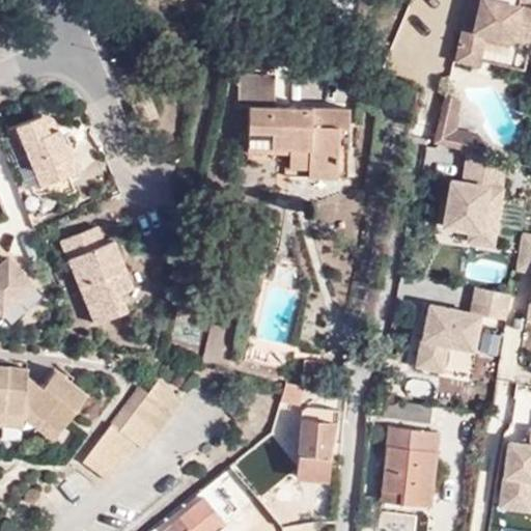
[(513,35),(530,39),(530,33),(530,7),(500,2),(500,0),(479,0),(477,11),(466,9),(457,57),(479,61),(484,34),(511,40),(513,35)]
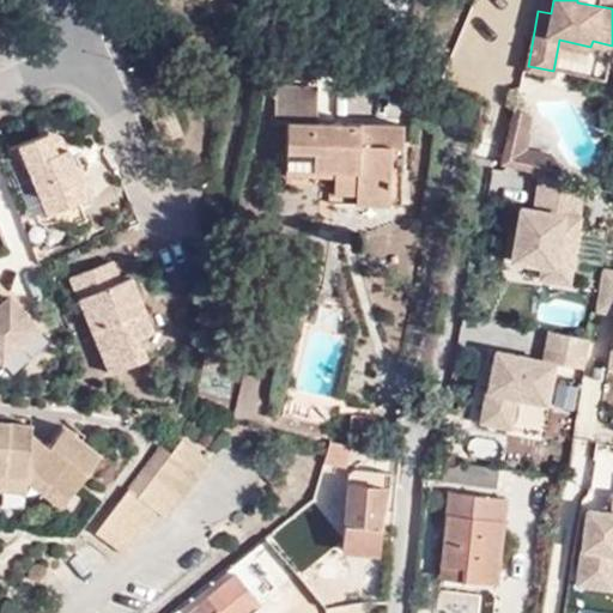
[(551,13),(553,0),(540,0),(538,11),(551,13)]
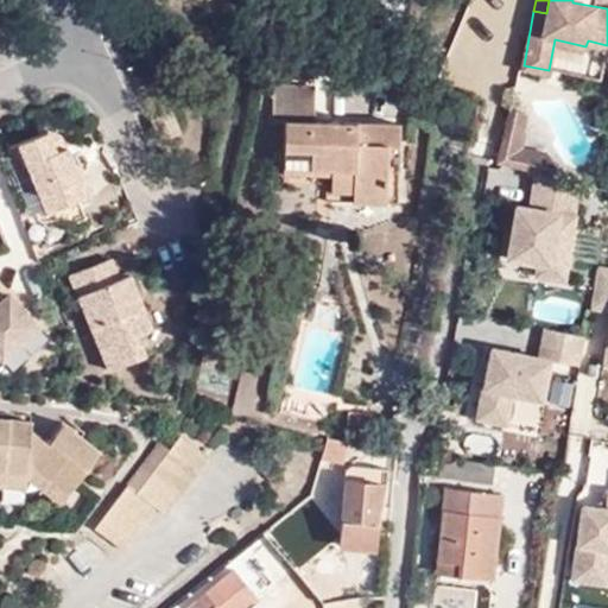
[(606,50),(607,45),(588,40),(586,46),(606,50)]
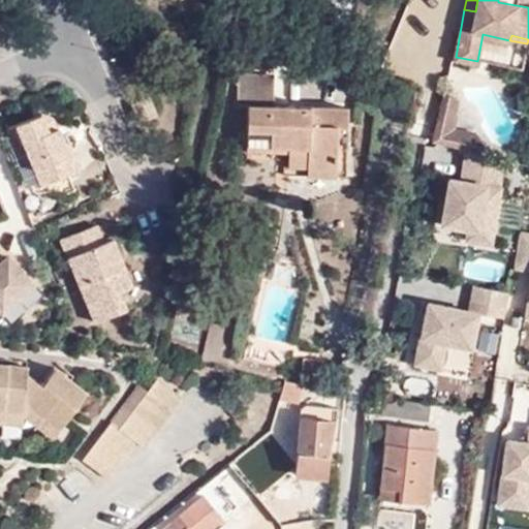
[(476,66),(477,61),(456,57),(455,61),(476,66)]
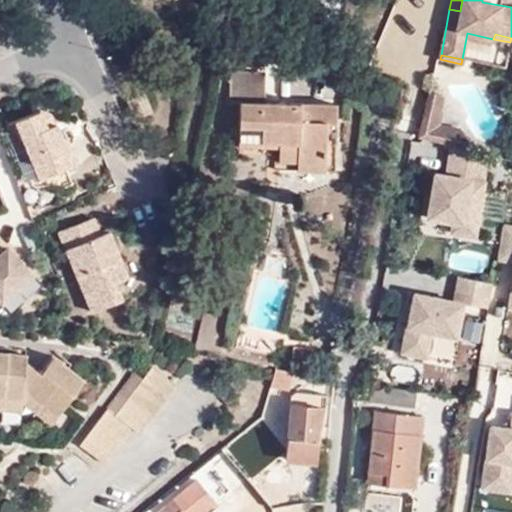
[(326,124),(335,124),(336,104),(265,104),(265,73),(230,72),(230,103),(238,103),(238,147),(278,148),(297,148),(296,164),(325,165),(326,124)]
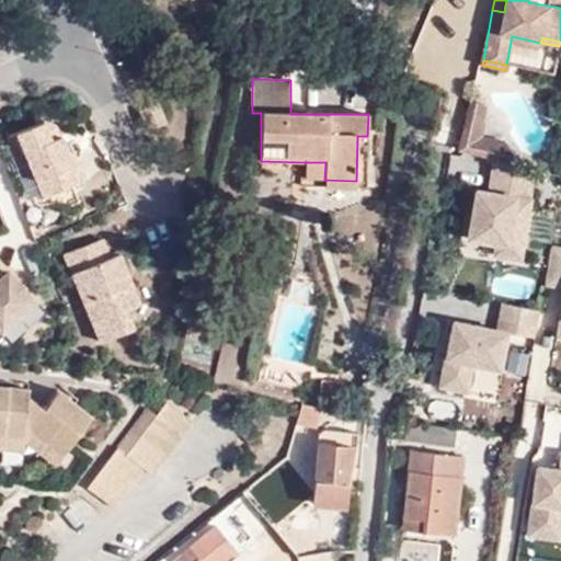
[(139,111),(147,130),(167,122),(158,103),(139,111)]
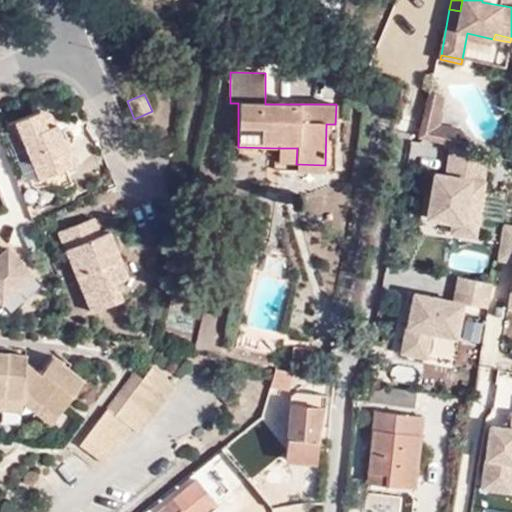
[(60,139),(54,124),(50,115),(41,110),(15,121),(39,181),(73,166),(67,150),(72,148),(67,136),(62,138),(60,139)]
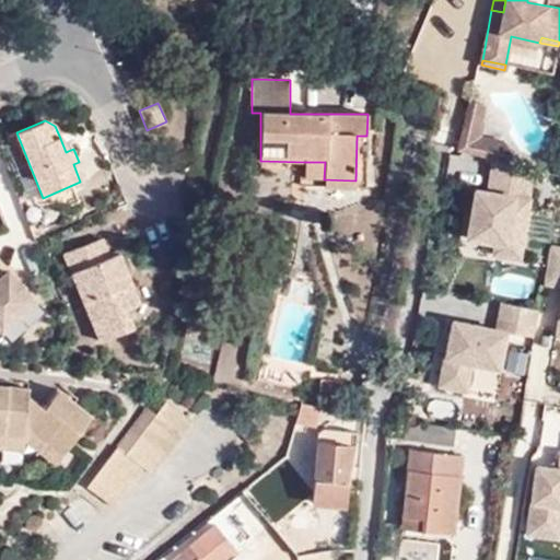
[(62,135),(59,136),(66,152),(68,151),(62,135)]
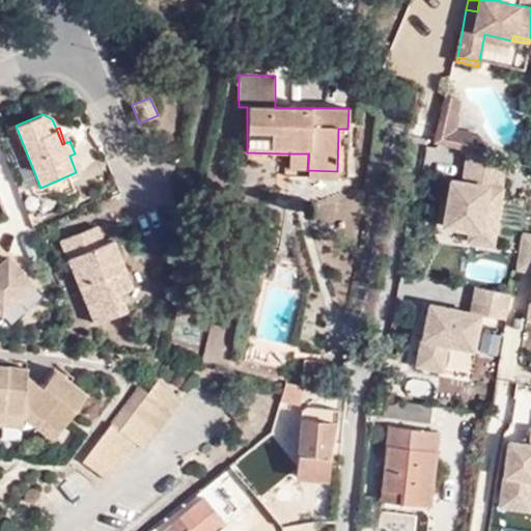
[(345,177),(347,129),(338,129),(337,171),(307,170),(308,154),(288,154),(287,175),(345,177)]
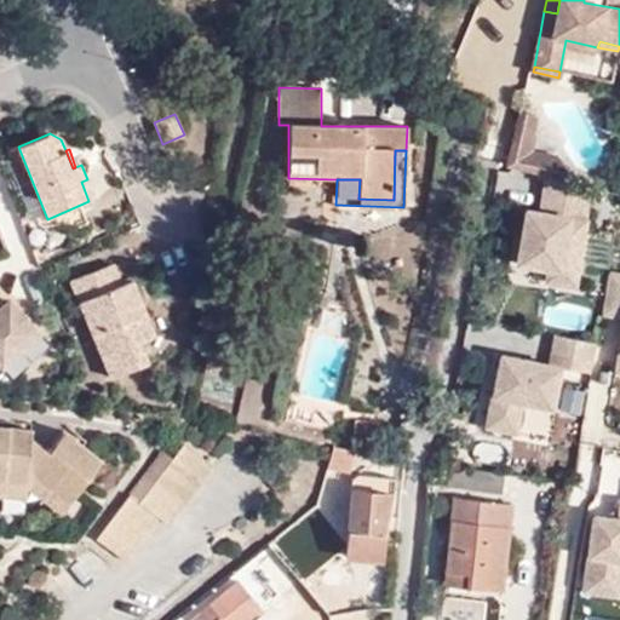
[(511,153),(506,173),(563,185),(567,166),(539,161),(539,158),(511,153)]
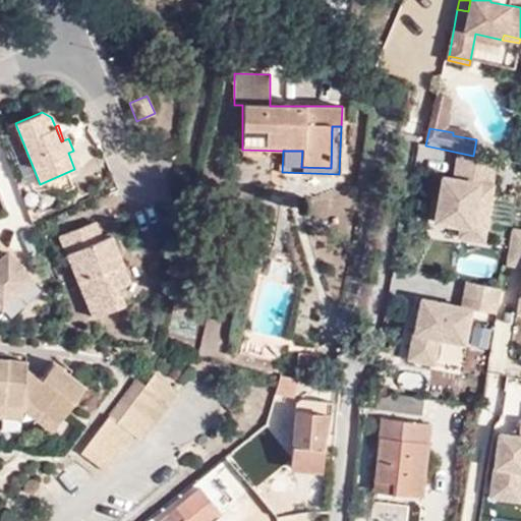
[(68,153),(74,169),(79,167),(73,151),(68,153)]
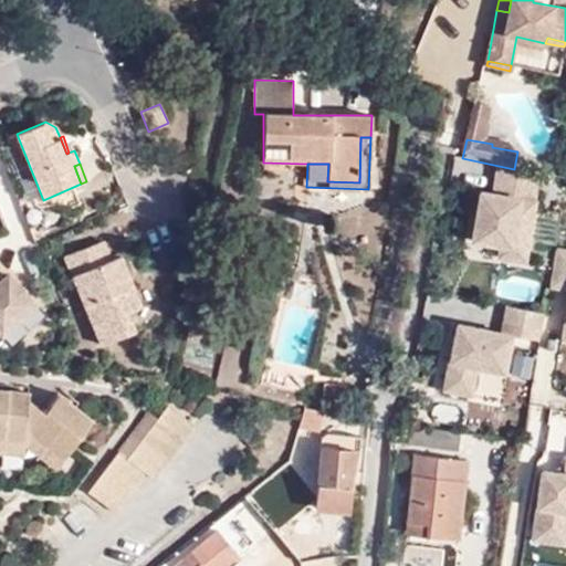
[(538,202),(481,192),(472,243),(500,249),(514,251),(512,262),(526,265),(538,202)]
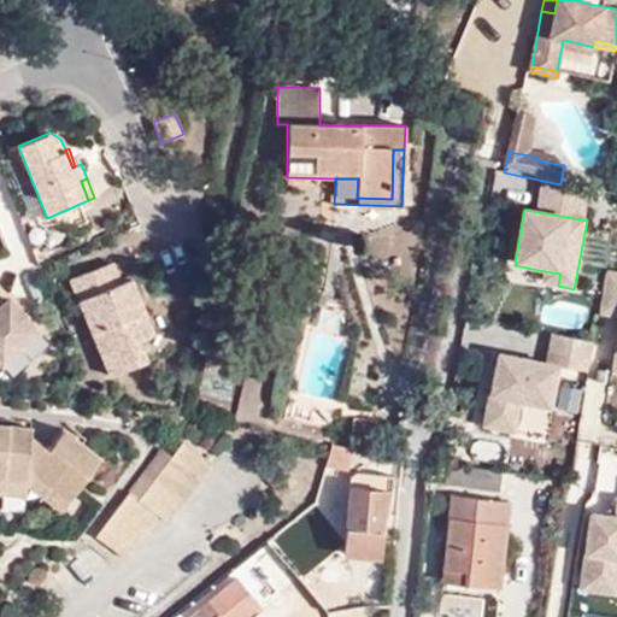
[(136,305),(141,303),(131,278),(122,283),(112,263),(70,280),(111,377),(147,360),(139,342),(154,334),(145,310),(140,311),(136,305)]
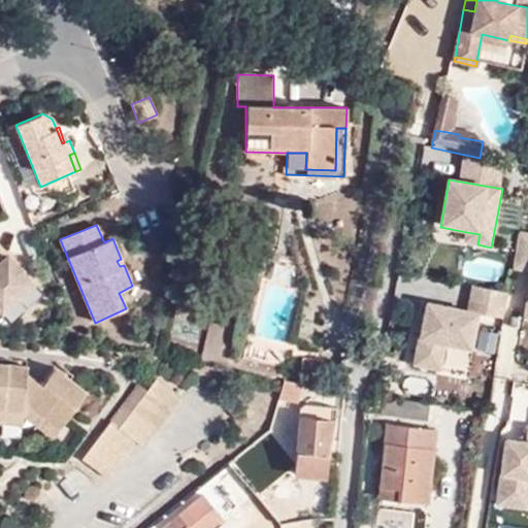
[(477,244),(480,234),(466,232),(464,242),(477,244)]
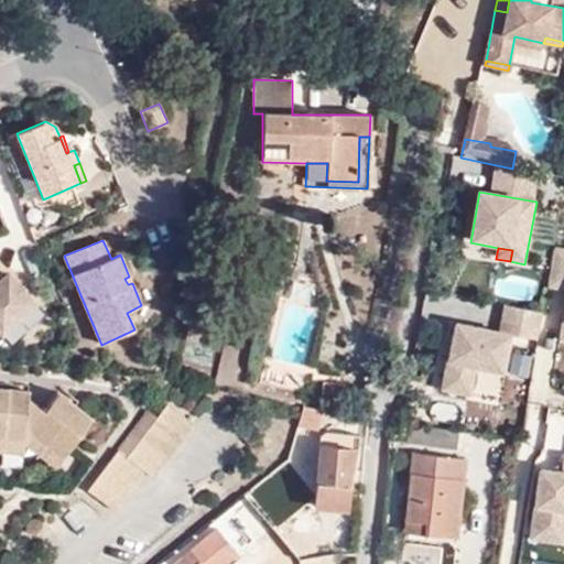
[(35,302),(0,263),(0,333),(1,334),(35,302)]
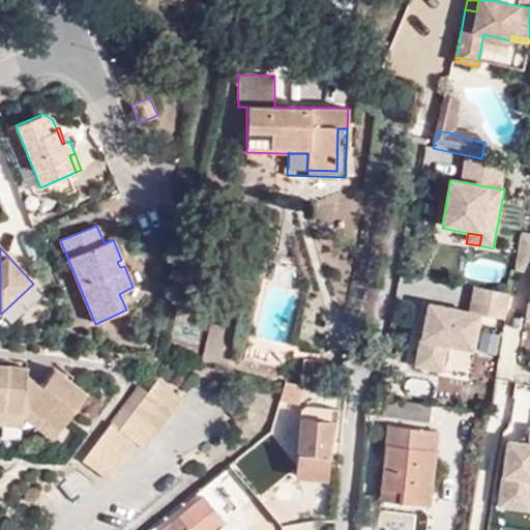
[(504,320),(508,294),(474,288),(469,312),(430,304),(417,366),(443,373),(448,346),(473,351),(480,315),(504,320)]
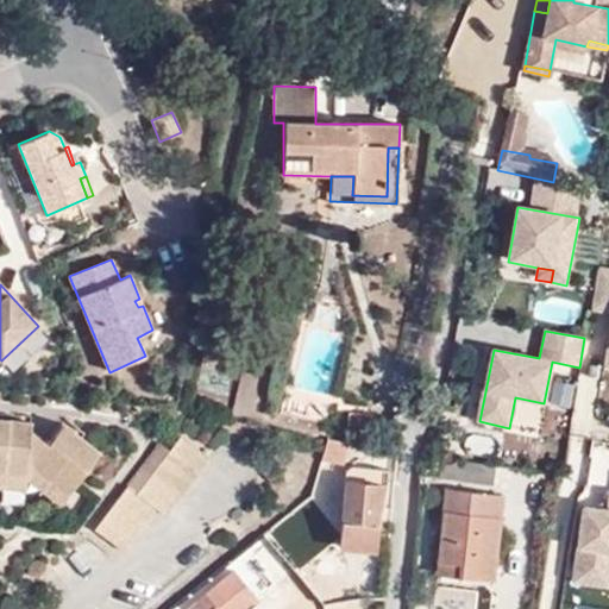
[(234,395),(242,366),(215,360),(208,388),(234,395)]
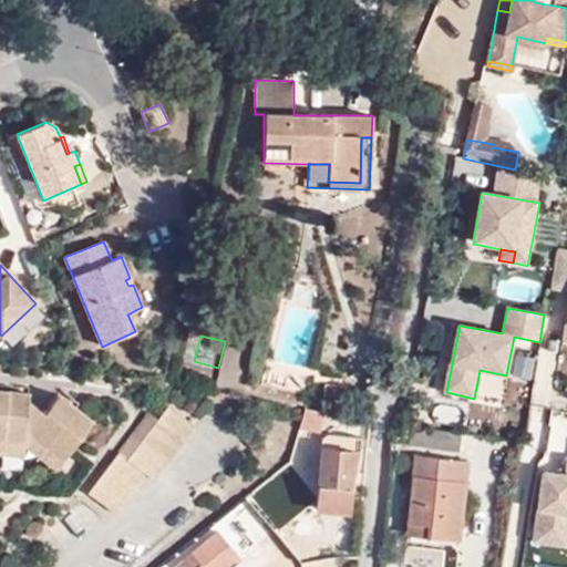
[(0,389),(0,454),(2,454),(9,390),(0,389)]
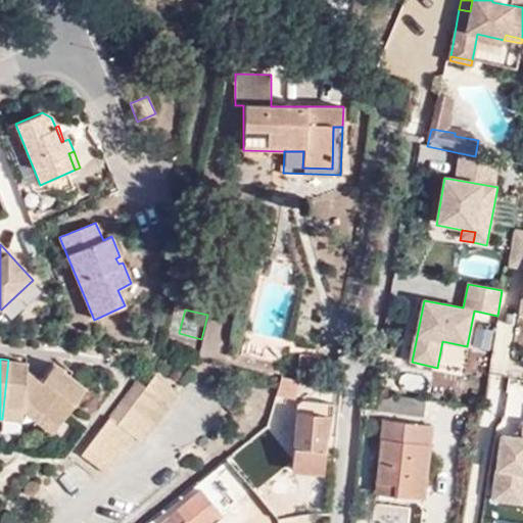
[(27,362),(8,360),(2,419),(21,422),(25,384),(26,369),(27,362)]
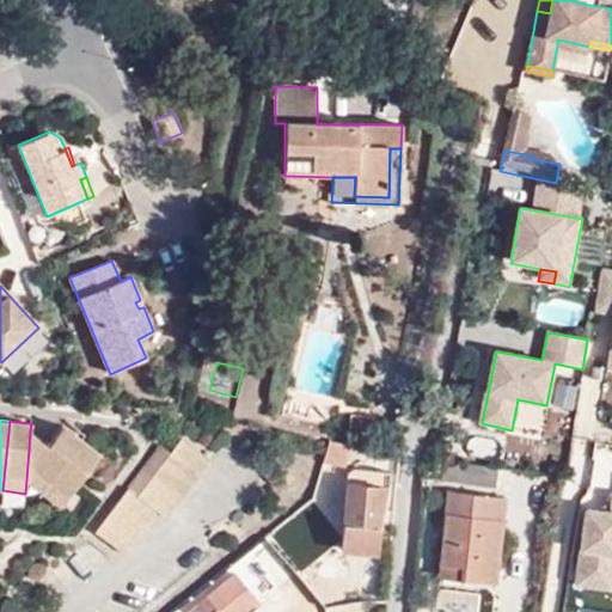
[(29,450),(25,494),(40,494),(83,440),(63,424),(48,446),(43,451),(29,450)]
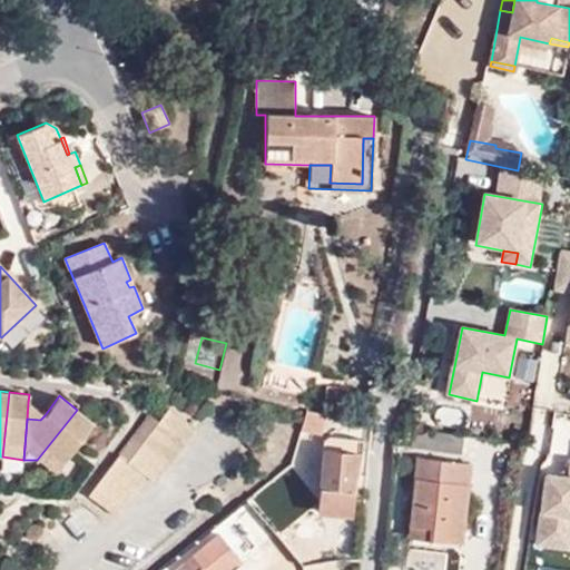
[(45,415),(28,402),(27,419),(40,420),(45,415)]
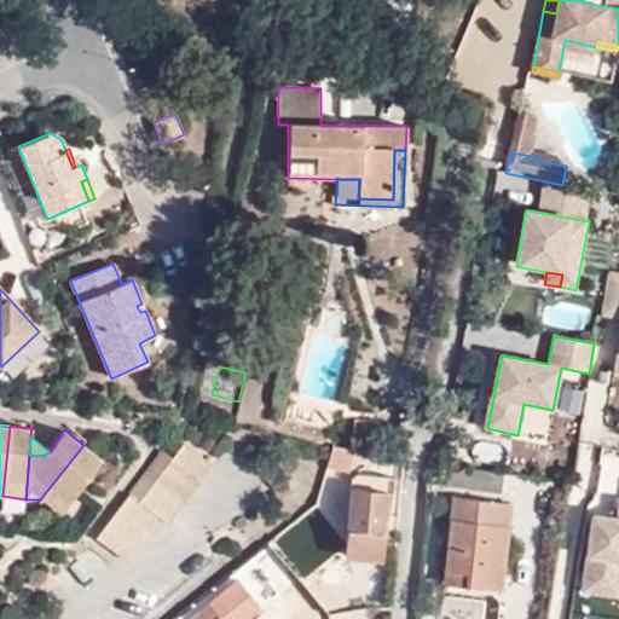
[(213,466),(184,443),(172,457),(163,450),(96,539),(126,561),(158,518),(168,525),(213,466)]
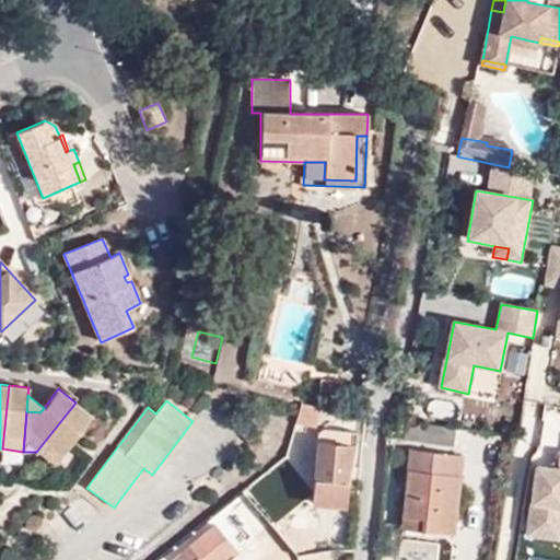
[(76,403),(36,452),(39,453),(54,464),(92,415),(76,403)]
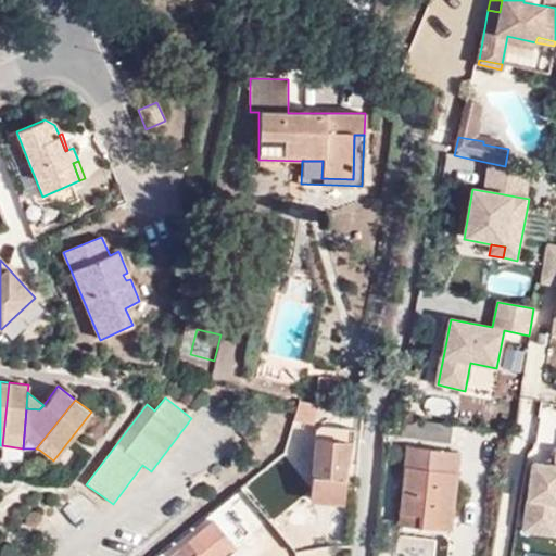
[(318,404),(300,401),(294,420),(315,425),(318,404)]
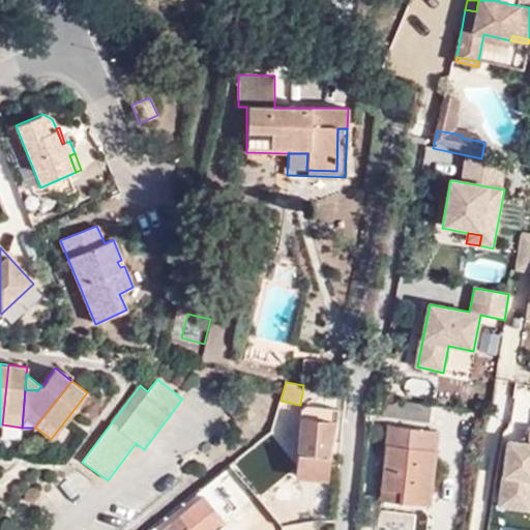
[(393,401),(383,400),(382,415),(429,423),(431,406),(393,401)]
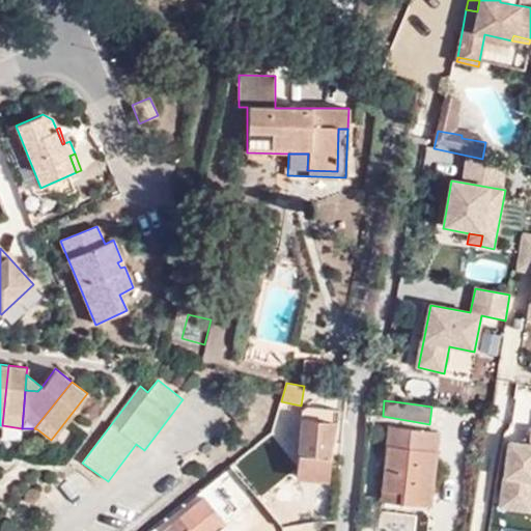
[(298,453),(330,456),(333,411),(308,407),(303,411),(302,419),(301,419),(298,453)]
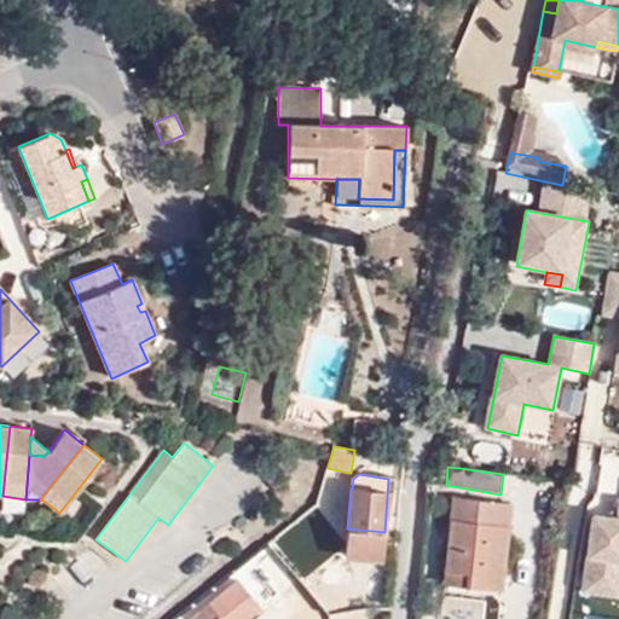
[(467,572),(466,585),(502,590),(512,504),(453,497),(444,570),(467,572)]
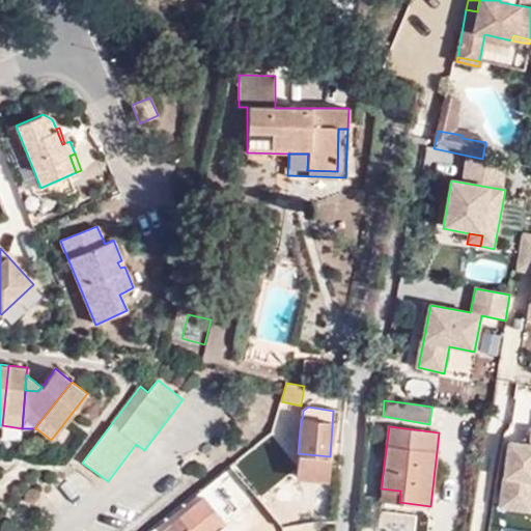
[(509,443),(502,498),(530,501),(530,429),(530,430),(528,445),(509,443)]
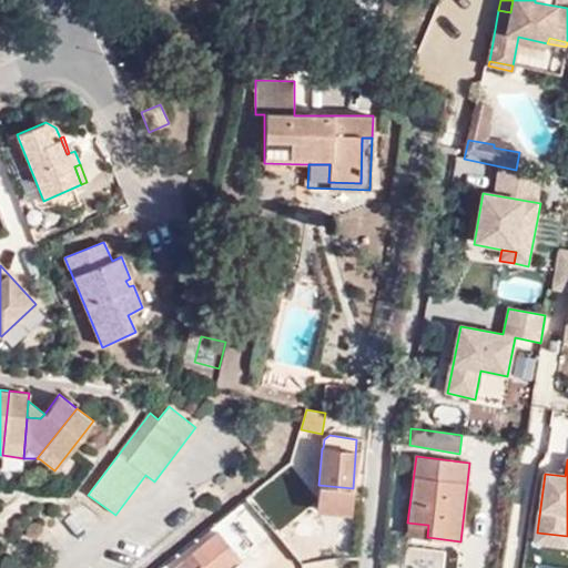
[(350,514),(353,488),(318,485),(316,510),(350,514)]
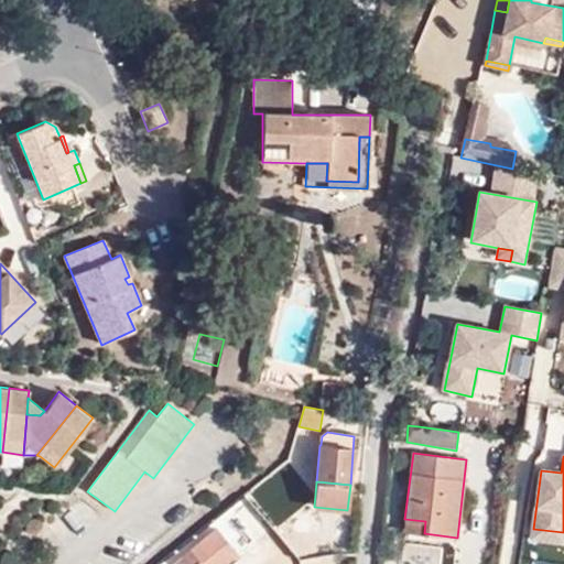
[(403,531),(424,533),(425,521),(404,519),(403,531)]
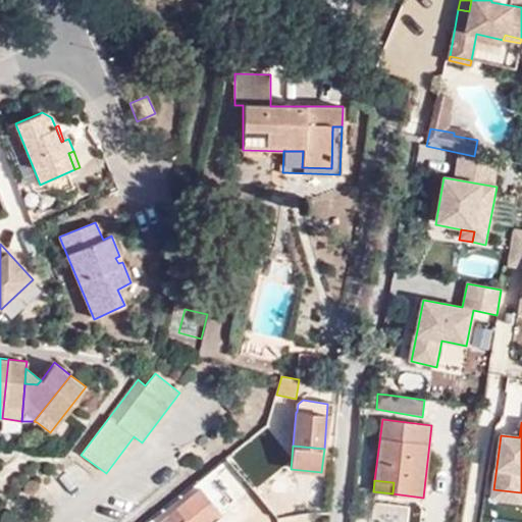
[(167,515),(164,509),(148,521),(208,521),(220,513),(199,488),(167,515)]
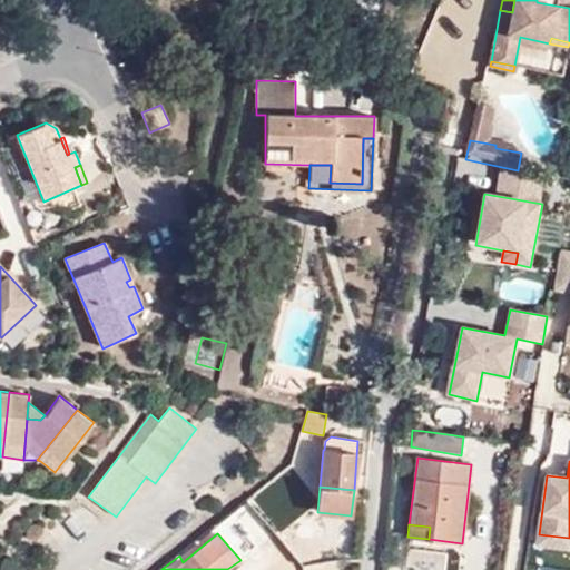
[(569,538),(539,534),(538,546),(569,550),(569,538)]
